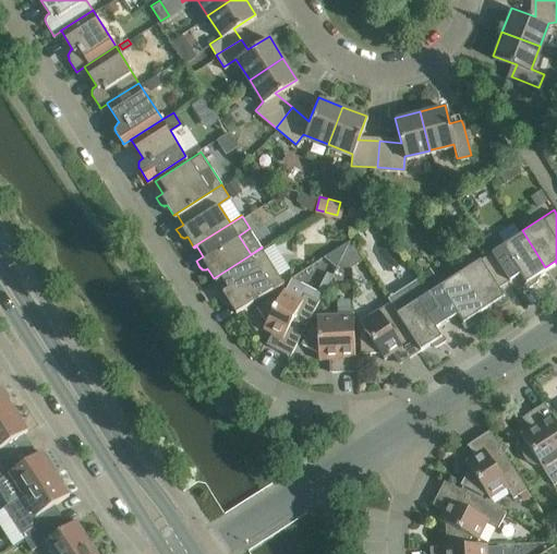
[(504,242),(491,251),(508,278),(519,272),(528,285),(534,281),(534,280),(535,279),(536,279),(536,278),(536,277),(536,276),(536,275),(536,274),(536,273),(545,267),(522,230),(520,231),(512,220),(496,230),(504,242)]
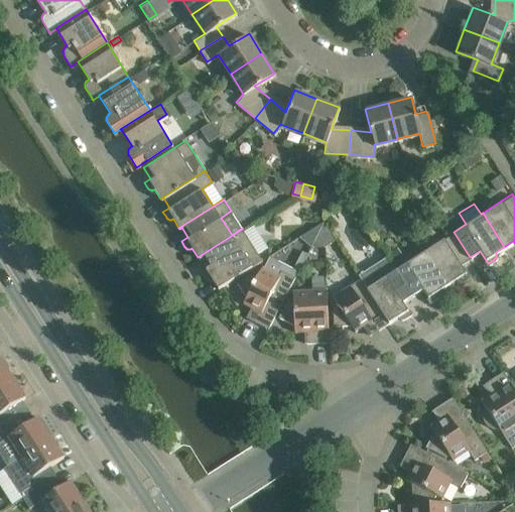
[(323,220),(298,235),(310,244),(311,242),(323,220)]
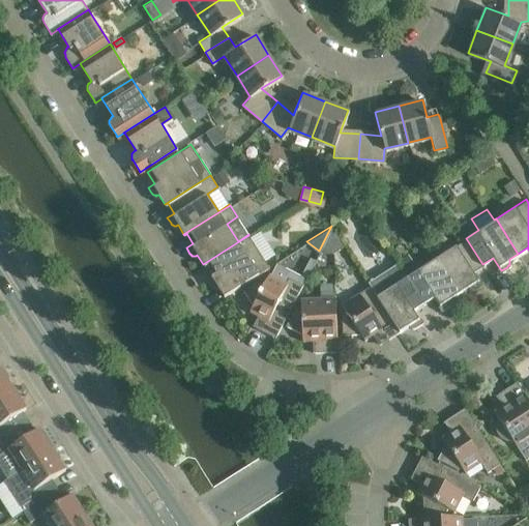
[(332,252),(331,226),(320,249),(332,252)]
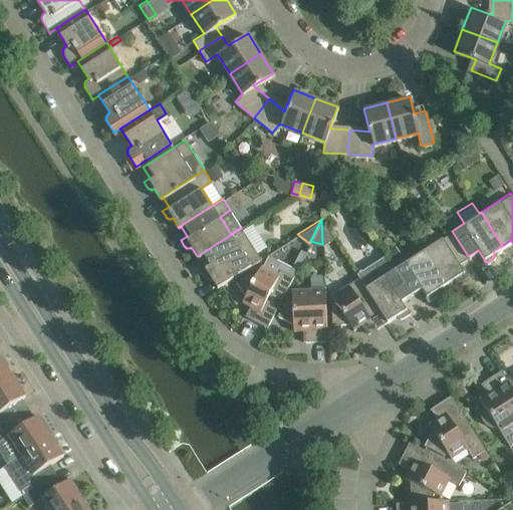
[(333,237),(321,219),(322,244),(333,237)]
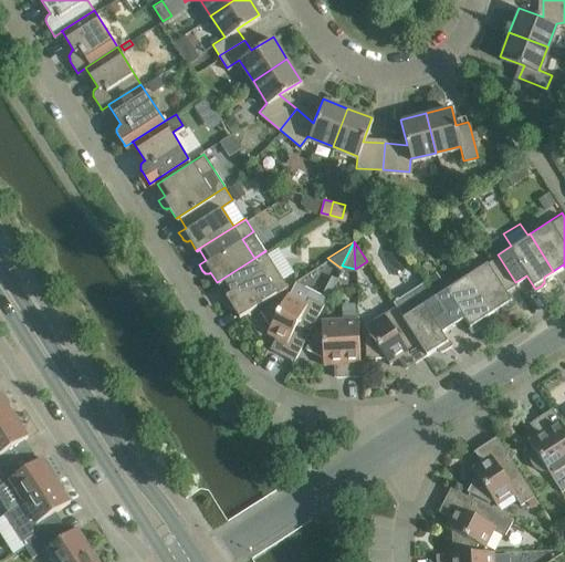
[(265,251),(217,282),(217,283),(220,281),(227,292),(219,297),(223,303),(225,304),(226,304),(227,305),(228,305),(229,305),(230,305),(231,304),(238,315),(286,284),(265,251)]
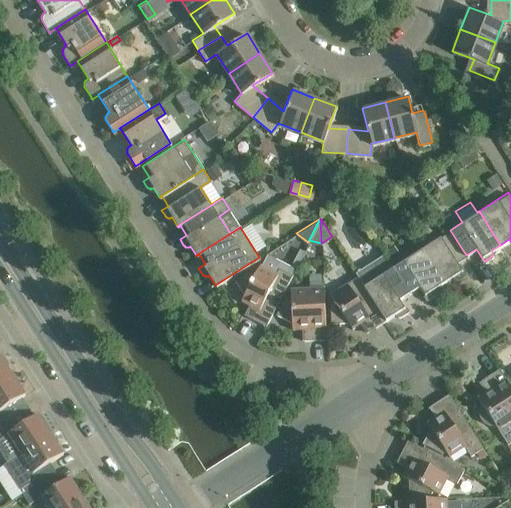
[(450,230),(421,248),(443,282),(452,276),(452,277),(453,277),(454,278),(455,278),(456,278),(457,278),(458,278),(459,277),(464,274),(456,262),(466,255),(450,230)]
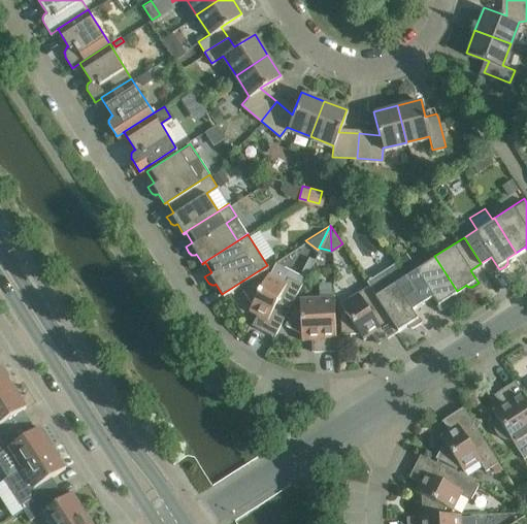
[(406,253),(395,260),(404,274),(422,301),(432,294),(440,307),(446,303),(447,303),(448,302),(448,301),(449,300),(449,299),(449,298),(448,297),(448,296),(457,291),(434,256),(416,267),(406,253)]
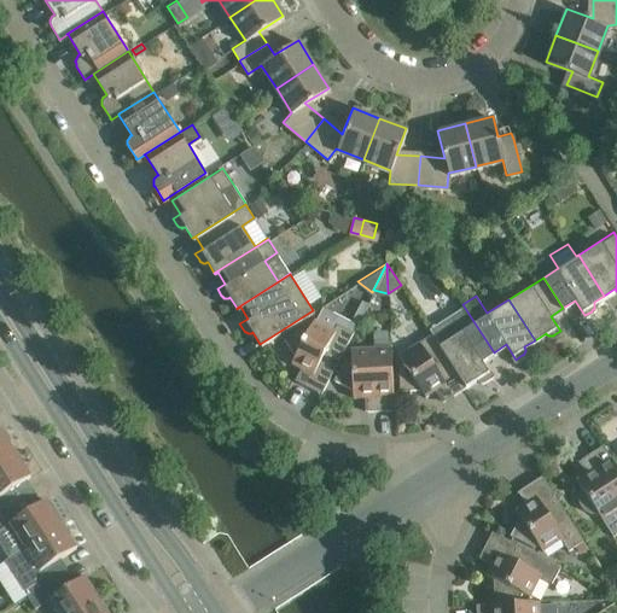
[(361,298),(353,314),(359,316),(367,301),(361,298)]
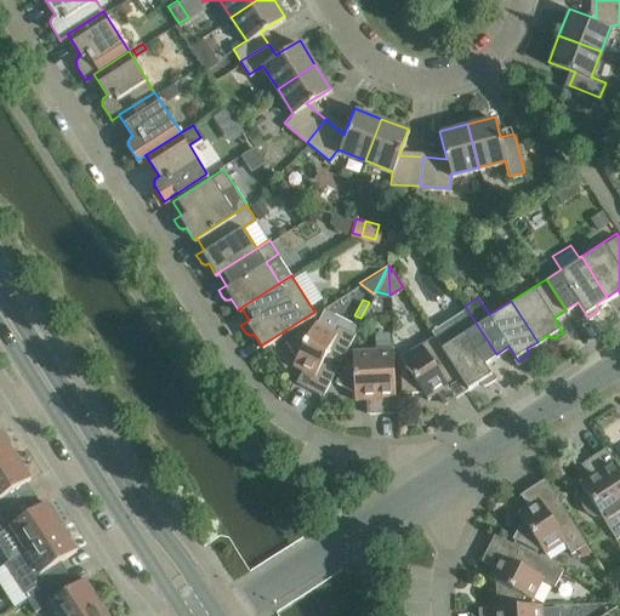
[(465,306),(431,328),(434,334),(433,334),(467,387),(478,380),(479,380),(479,381),(481,382),(482,382),(483,382),(484,382),(485,382),(487,381),(494,377),(484,361),(496,354),(476,323),(465,306)]
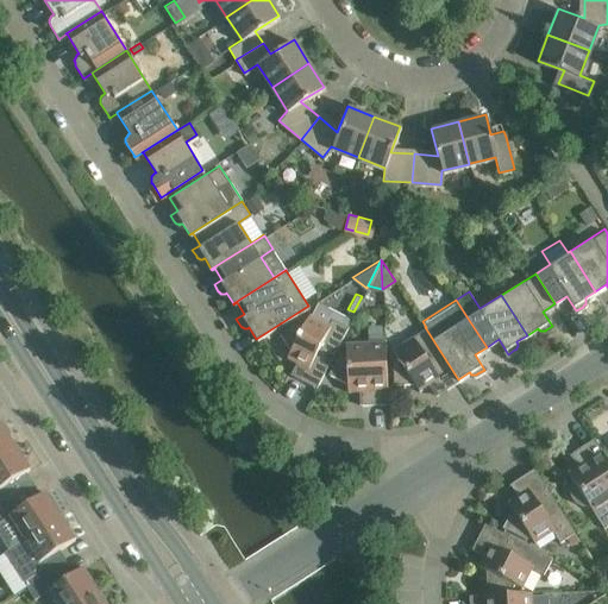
[(314,387),(346,326),(331,318),(327,322),(308,313),(305,319),(300,316),(277,331),(289,348),(286,354),(298,362),(290,373),(314,387)]
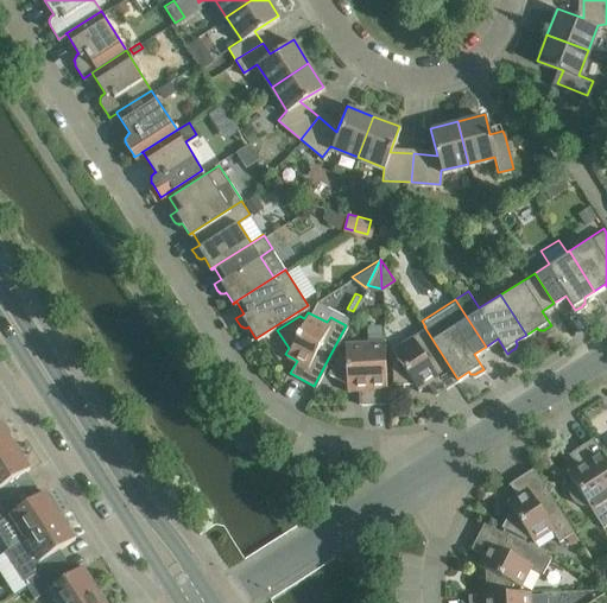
[(392,356),(391,356),(392,382),(413,381),(417,387),(428,380),(436,392),(457,379),(424,327),(391,348),(396,354),(392,356)]
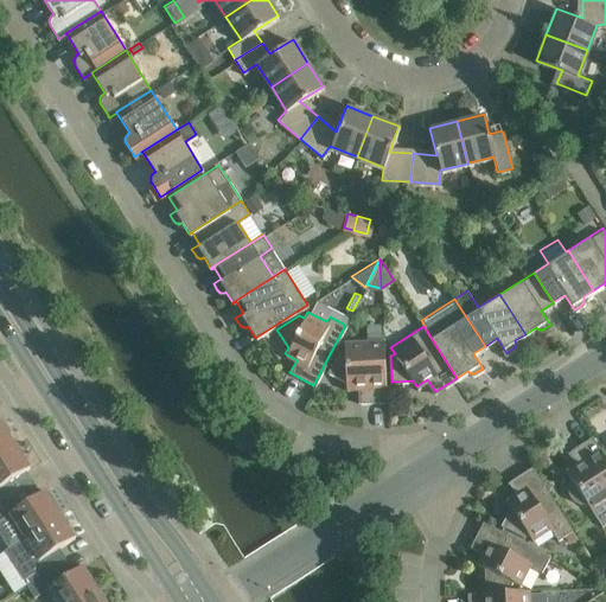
[(386,399),(383,338),(343,340),(344,348),(339,348),(338,347),(326,371),(345,380),(345,388),(358,388),(359,401),(386,399)]
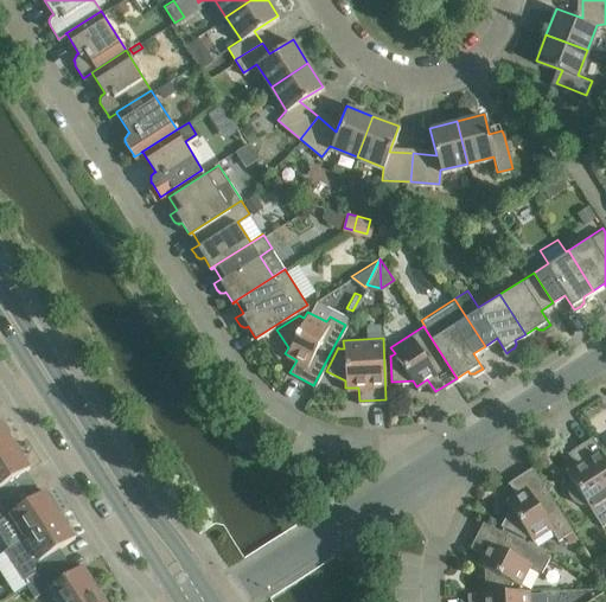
[(0,449),(13,441),(7,430),(10,429),(2,418),(0,421),(0,449)]
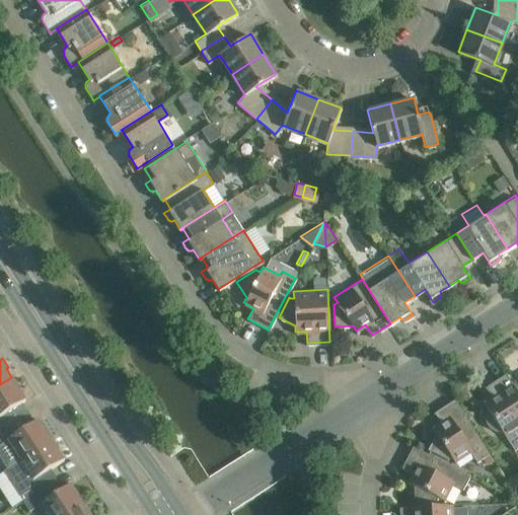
[(517,445),(517,391),(505,372),(485,385),(491,395),(483,400),(487,407),(485,410),(485,414),(485,418),(486,421),(488,424),(491,427),(494,429),(498,430),(502,429),(514,449),(517,445)]
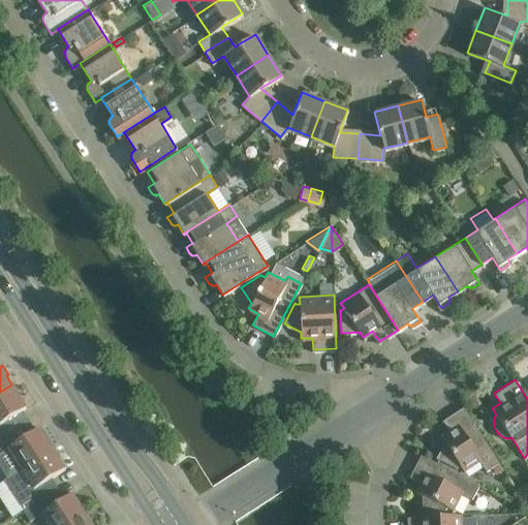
[(11,384),(0,392),(0,435),(11,429),(5,419),(25,405),(19,395),(21,394),(14,384),(12,387),(11,384)]
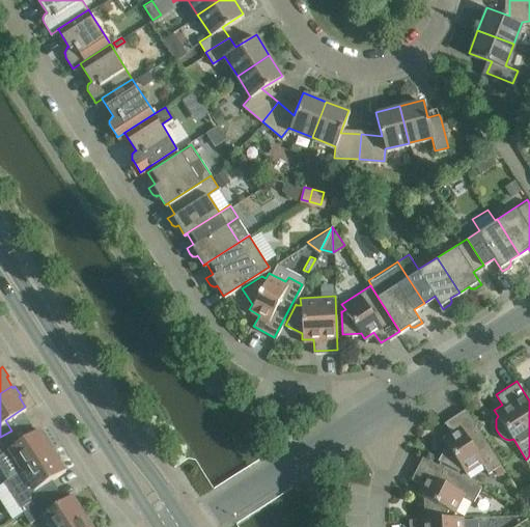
[(446,442),(437,458),(456,469),(457,468),(461,466),(465,471),(480,461),(487,471),(500,463),(465,407),(443,420),(450,431),(442,436),(446,442)]
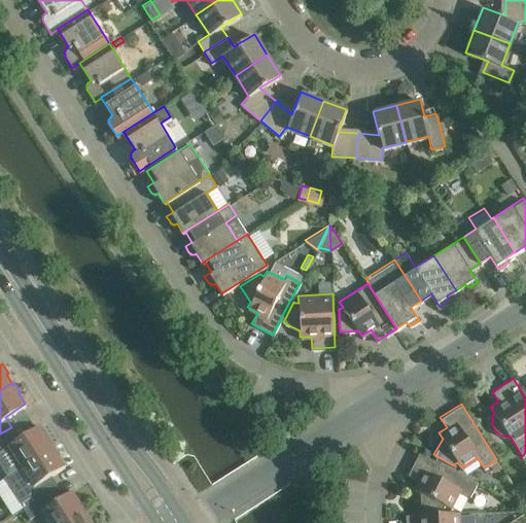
[(11,427),(0,433),(0,462),(6,473),(21,464),(50,445),(49,443),(51,442),(41,425),(39,426),(38,424),(35,426),(19,437),(11,427)]
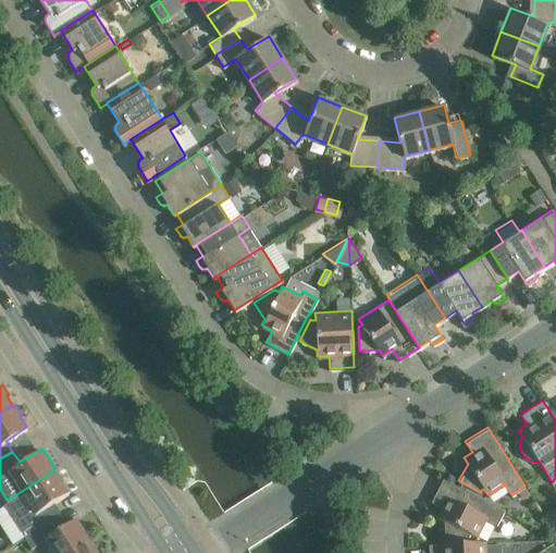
[(7,500),(2,503),(16,524),(24,536),(48,519),(41,508),(68,492),(61,481),(63,479),(57,470),(54,471),(53,470),(22,491),(7,500)]
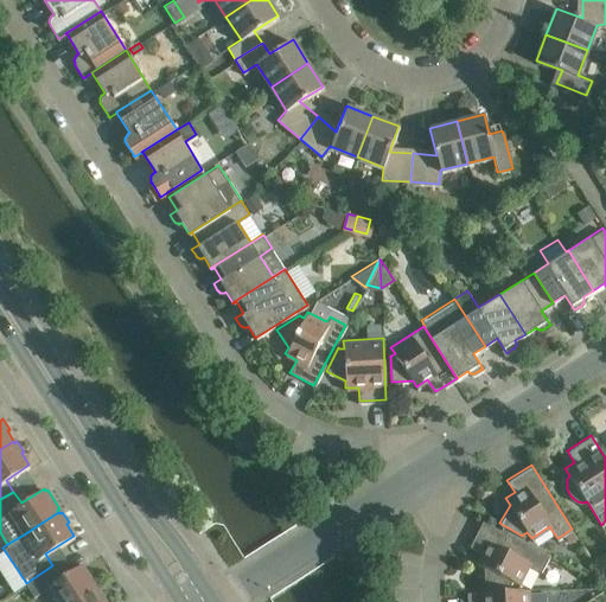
[(482,519),(469,545),(482,551),(477,561),(483,564),(484,586),(510,584),(511,580),(518,583),(529,563),(541,570),(549,554),(482,519)]
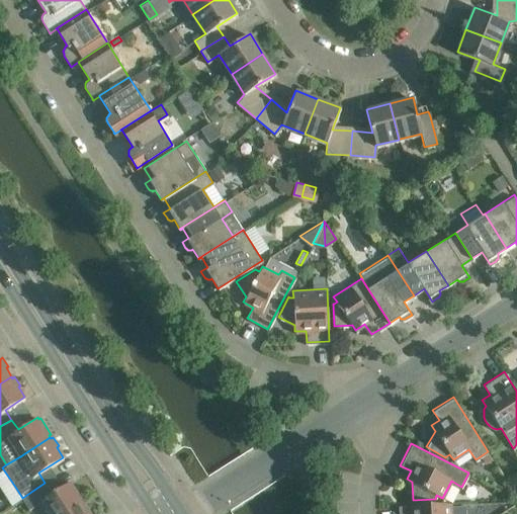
[(45,483),(22,498),(28,508),(39,501),(48,513),(61,513),(82,501),(76,492),(78,491),(72,482),(70,484),(69,482),(63,486),(52,493),(45,483)]
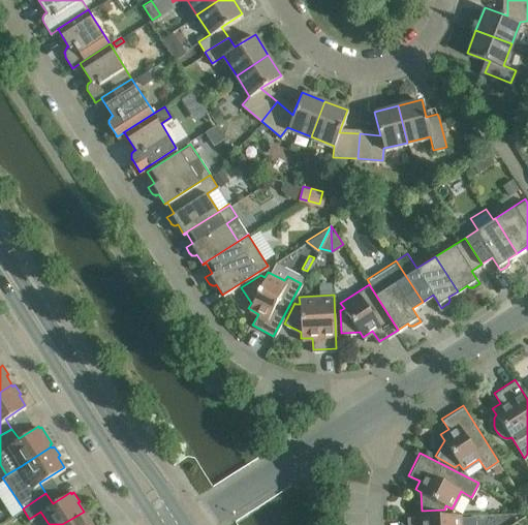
[(62,524),(94,524),(86,512),(84,514),(84,512),(62,524)]
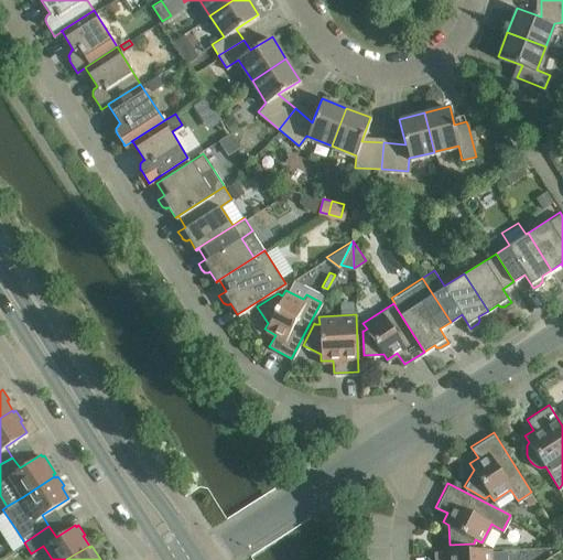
[(490,559),(490,547),(433,550),(433,559),(490,559)]
